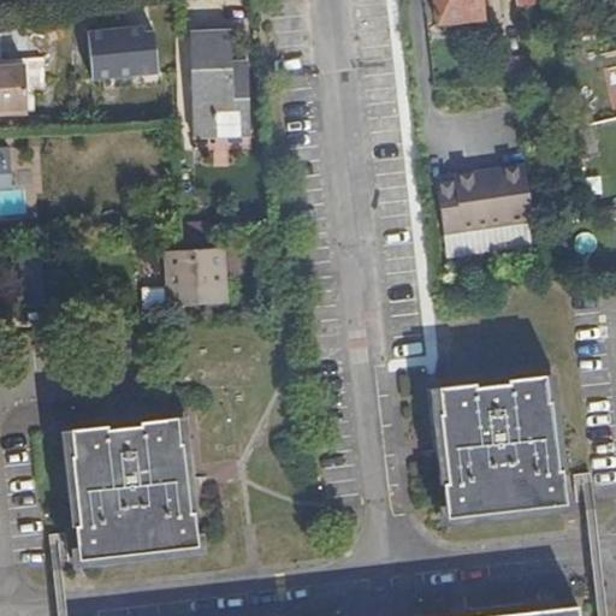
[(434,0),(438,25),(484,19),(480,0),(434,0)]
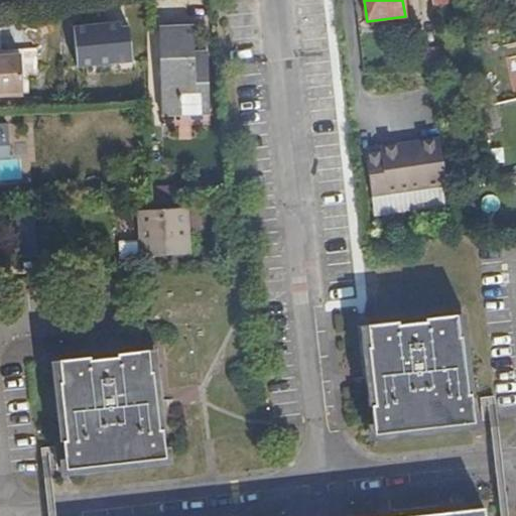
[(75,26),(78,68),(124,65),(122,23),(75,26)]
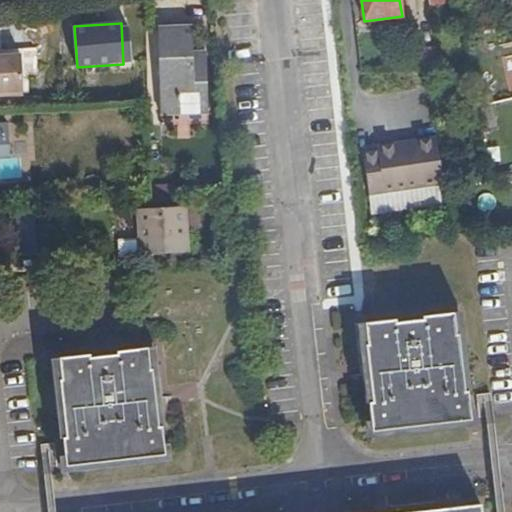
[(161,110),(209,108),(207,53),(194,53),(193,28),(158,29),(161,110)]
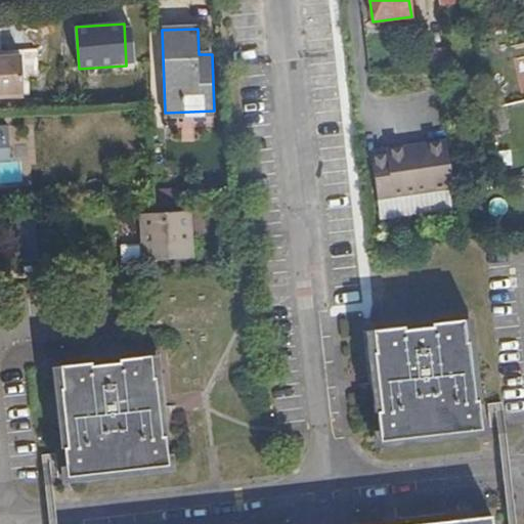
[(30,50),(0,50),(0,56),(24,56),(25,97),(32,96),(30,50)]
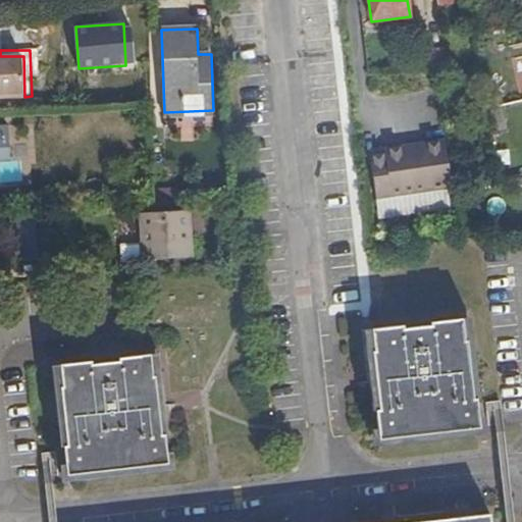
[(0,56),(0,97),(24,97),(23,56),(0,56)]
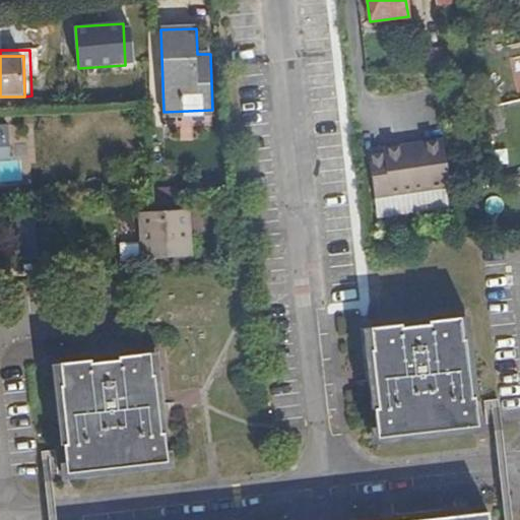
[(212,126),(212,110),(164,112),(165,127),(212,126)]
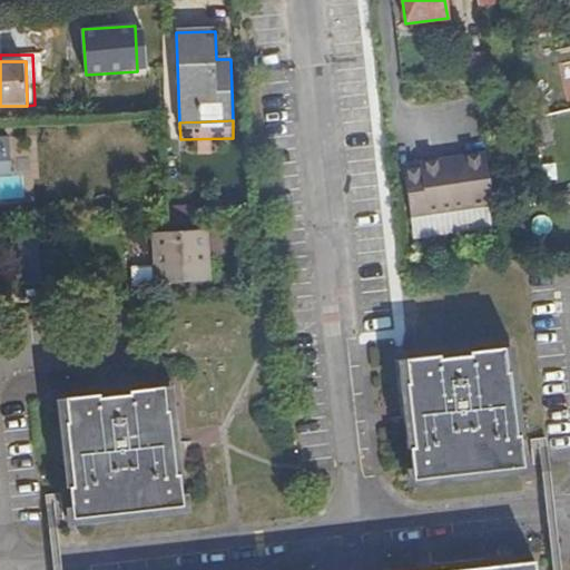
[(536,126),(541,147),(553,144),(548,123),(536,126)]
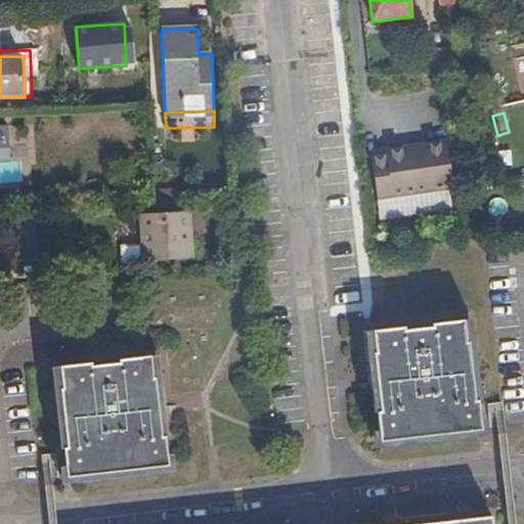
[(379,201),(454,189),(447,142),(386,151),(387,156),(373,157),(379,201)]
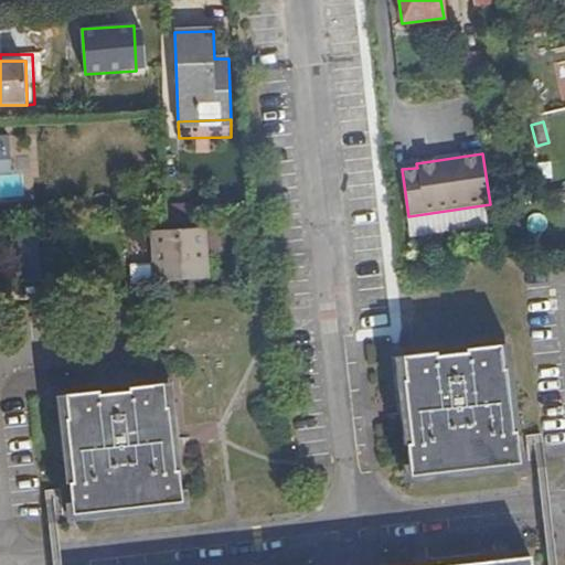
[(153,236),(155,254),(158,254),(158,267),(156,267),(151,267),(152,286),(209,281),(205,233),(153,236)]
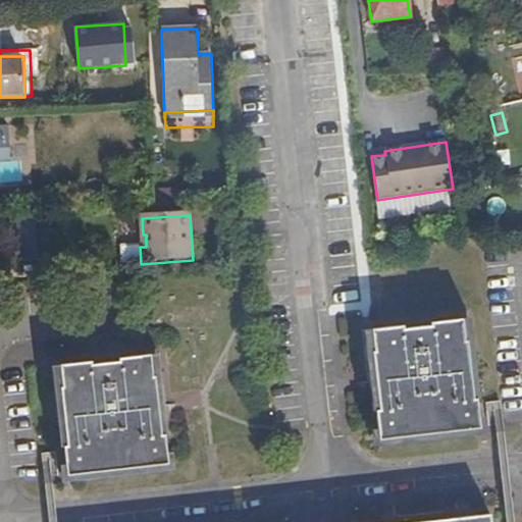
[(379,440),(386,439),(415,436),(415,430),(424,429),(442,427),(442,433),(464,431),(480,429),(478,412),(477,402),(477,400),(474,401),(473,394),(468,342),(466,342),(463,320),(447,322),(432,323),(432,326),(409,329),(405,329),(405,326),(372,329),(374,352),(373,352),(379,411),(377,411),(379,440)]
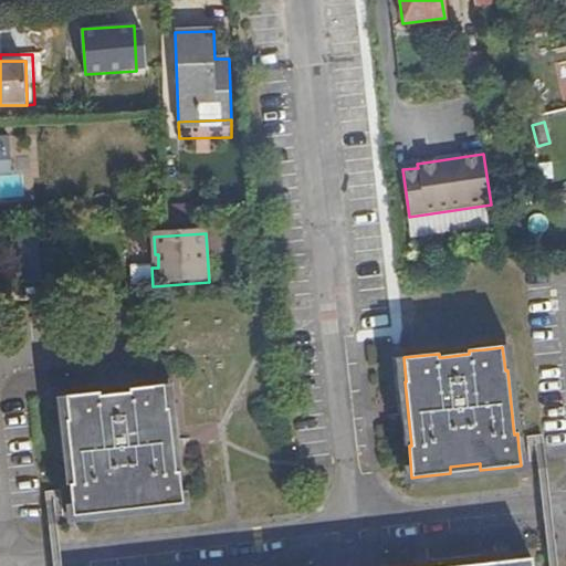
[(70,492),(71,503),(72,515),(111,511),(111,504),(140,501),(140,507),(181,503),(178,472),(174,472),(167,409),(165,409),(163,386),(128,388),(128,392),(98,396),(97,392),(64,396),(72,483),(69,483),(70,492)]
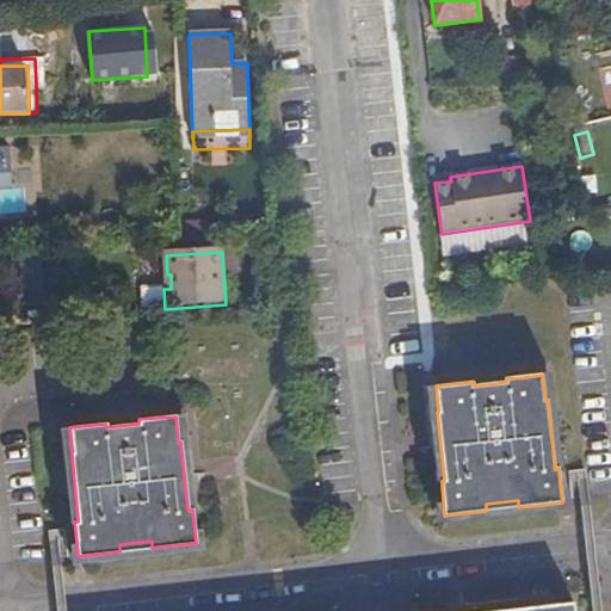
[(579,480),(585,542),(585,548),(592,610),(604,610),(598,547),(591,467),(573,468),(575,480),(579,480)]
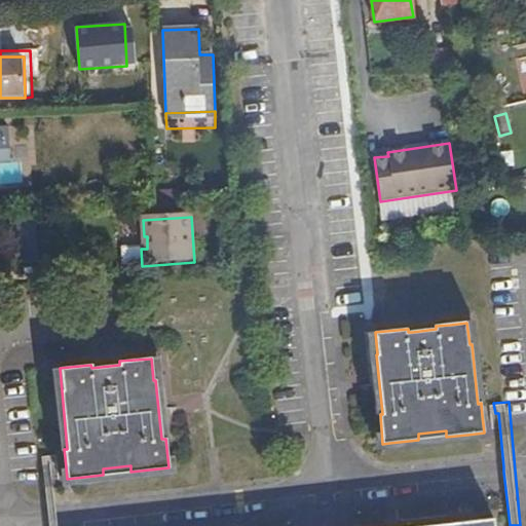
[(481,405),(482,415),(495,413),(493,403),(481,405)]
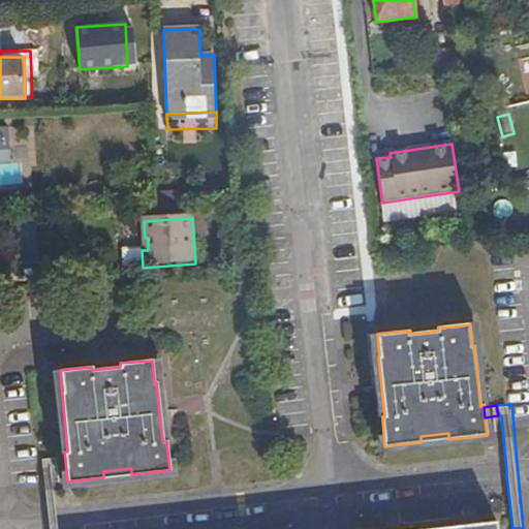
[(50,522),(50,528),(59,528),(59,521),(54,471),(66,470),(65,460),(43,462),(50,522)]
